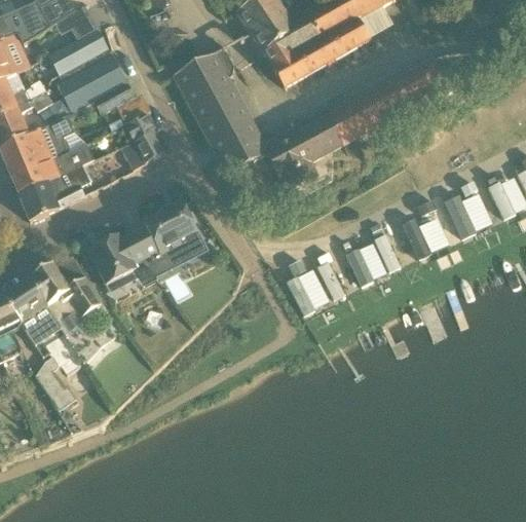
[(0,43),(15,35),(16,34),(21,43),(76,12),(68,0),(34,0),(35,2),(0,17),(0,43)]
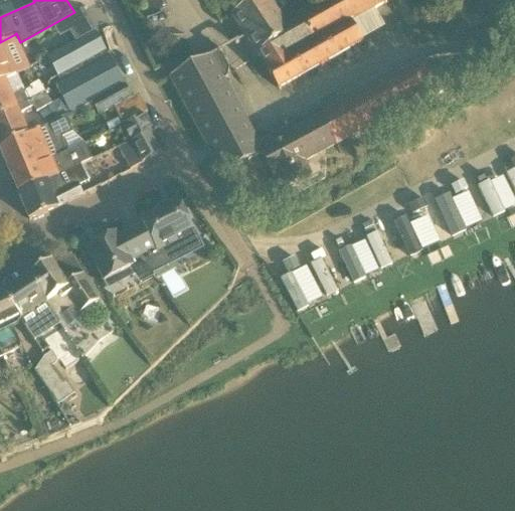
[(248,0),(230,12),(244,33),(279,87),(362,40),(351,20),(387,0),(324,0),(285,20),(272,0),(248,0)]
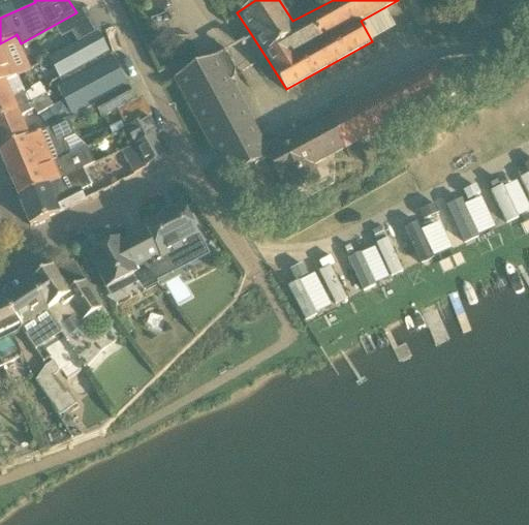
[(60,76),(109,50),(98,29),(49,56),(60,76)]
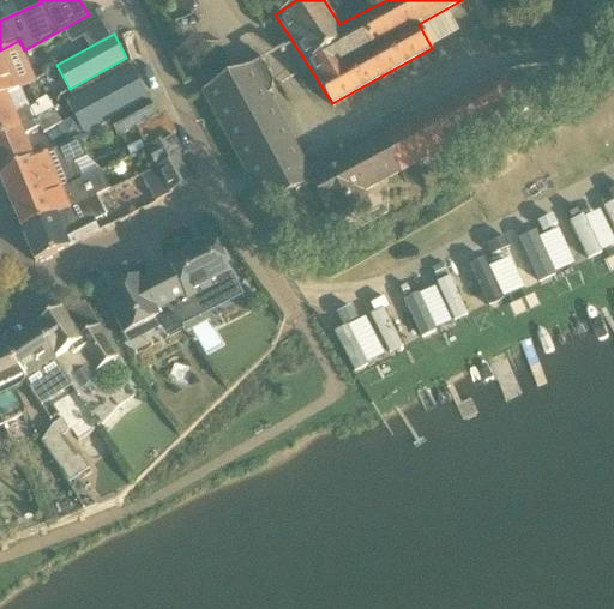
[(16,88),(35,77),(18,41),(0,50),(0,95),(5,94),(16,88)]
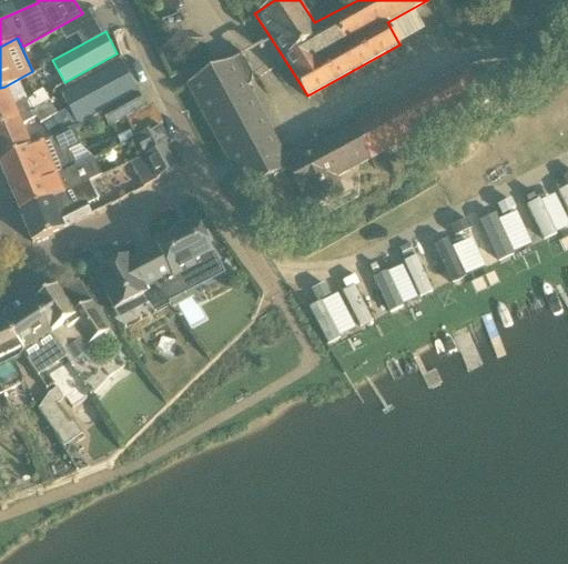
[(246,189),(290,165),(310,209),(344,192),(336,175),(484,96),(467,64),(320,142),(316,136),(283,153),(246,86),(251,82),(252,72),(242,54),(232,60),(190,82),(246,189)]
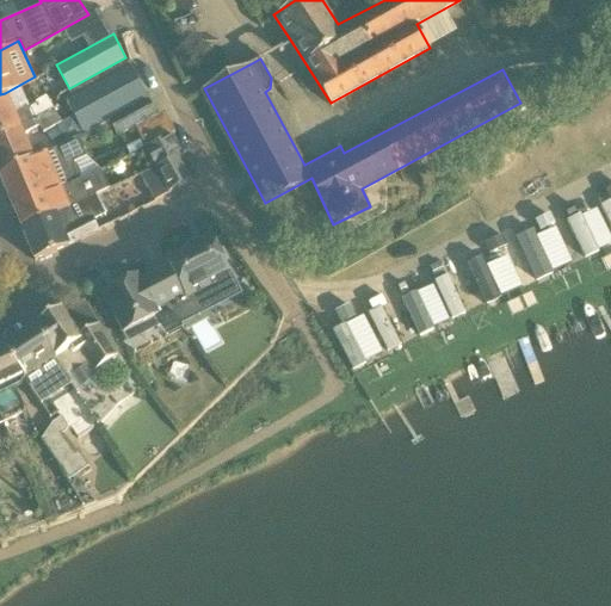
[(85,133),(109,119),(148,98),(129,65),(67,99),(85,133)]
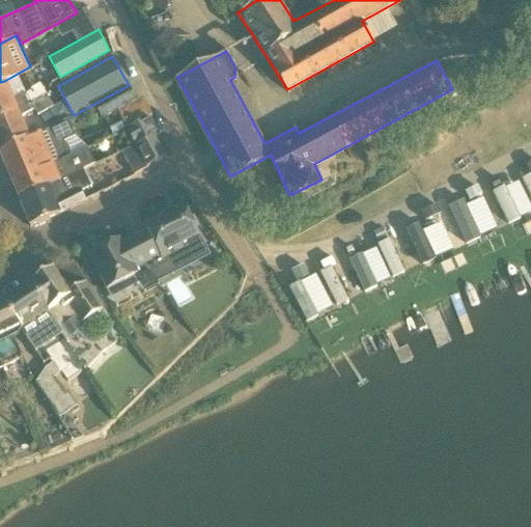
[(0,82),(0,117),(18,109),(47,93),(39,82),(26,90),(29,96),(16,104),(4,81),(0,82)]
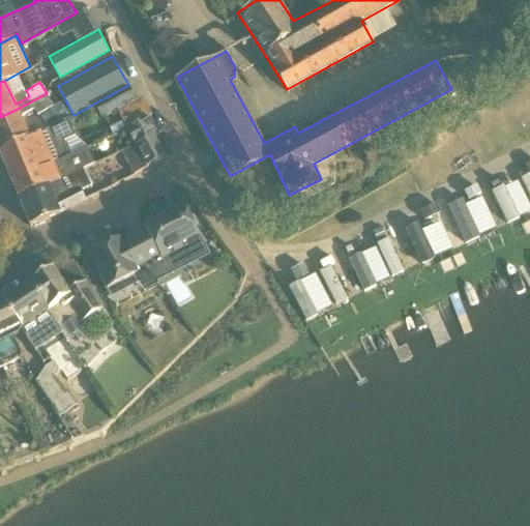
[(136,99),(128,85),(94,104),(101,117),(136,99)]
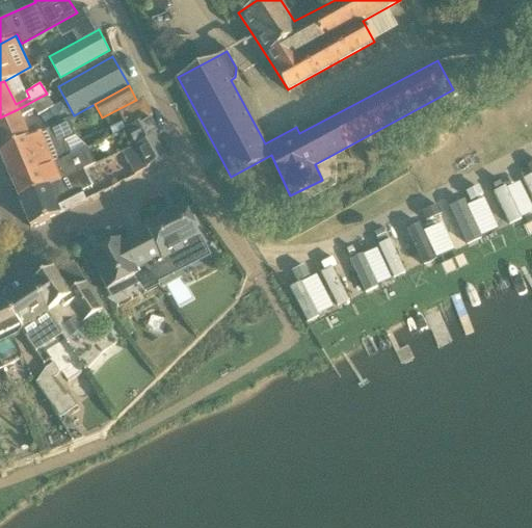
[(531,89),(519,95),(526,115),(531,112),(531,89)]
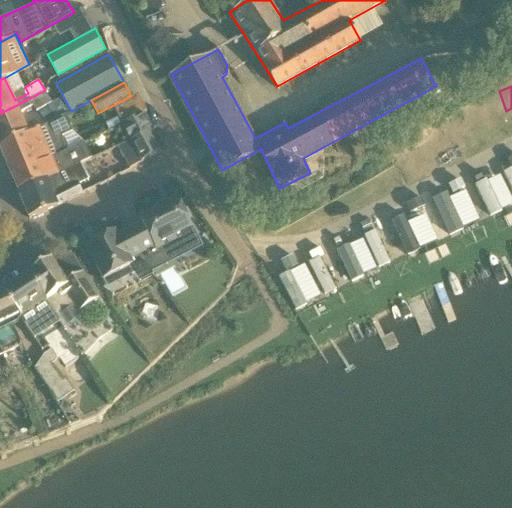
[(0,113),(0,146),(0,147),(30,132),(20,111),(35,103),(37,108),(51,101),(45,90),(17,105),(0,113)]
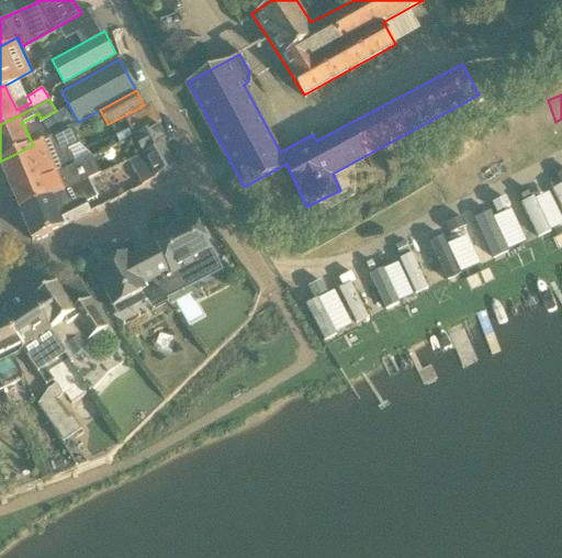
[(144,152),(166,142),(169,141),(168,137),(160,122),(133,135),(132,135),(138,149),(144,152)]
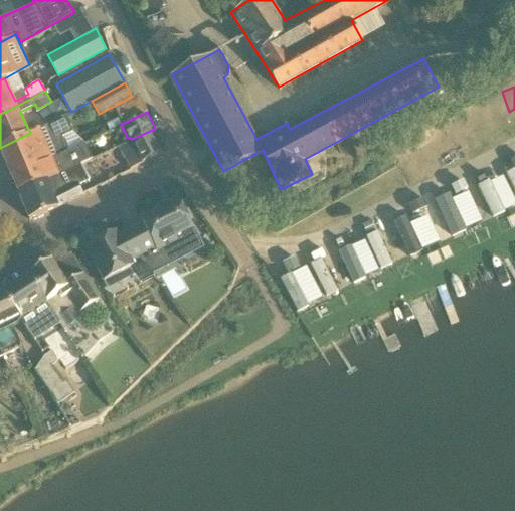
[(42,127),(30,133),(0,148),(12,176),(53,160),(69,150),(62,136),(73,131),(71,124),(69,119),(66,118),(65,114),(42,127)]
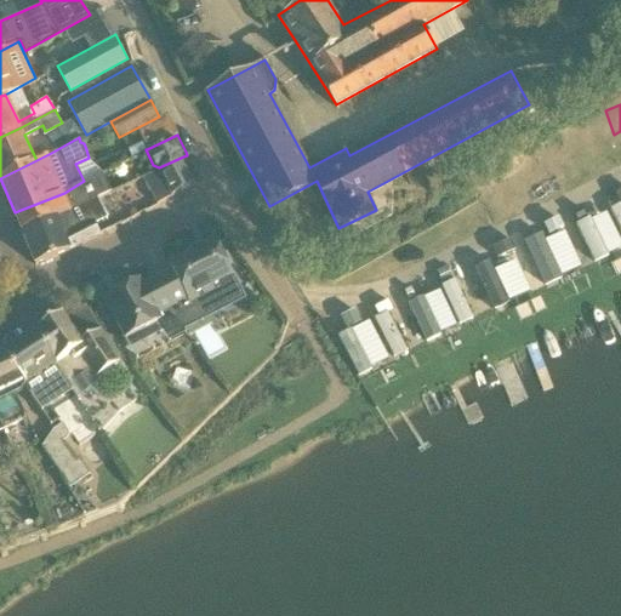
[(143,176),(157,201),(171,193),(195,181),(183,157),(159,167),(143,176)]
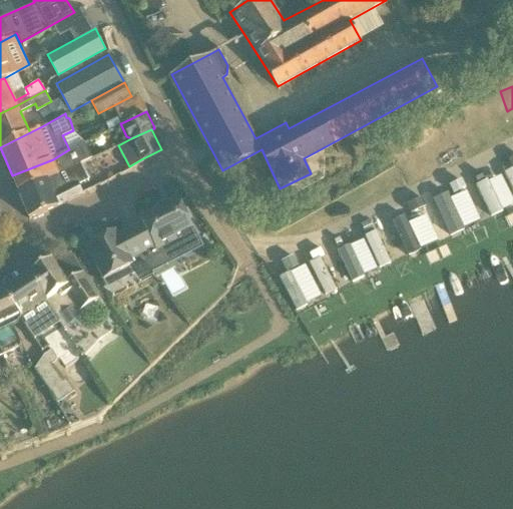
[(12,175),(18,190),(46,179),(59,174),(70,169),(69,167),(91,156),(84,141),(69,149),(53,159),(12,175)]
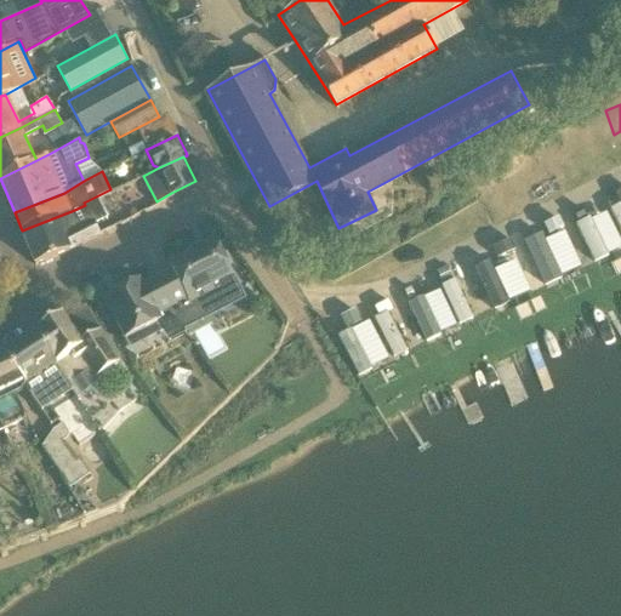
[(592,258),(620,246),(620,239),(607,207),(576,221),(592,258)]
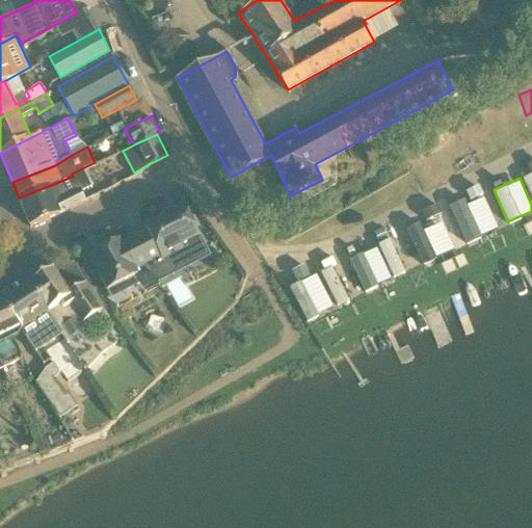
[(48,186),(19,198),(30,225),(59,213),(85,199),(78,186),(65,192),(61,181),(48,186)]
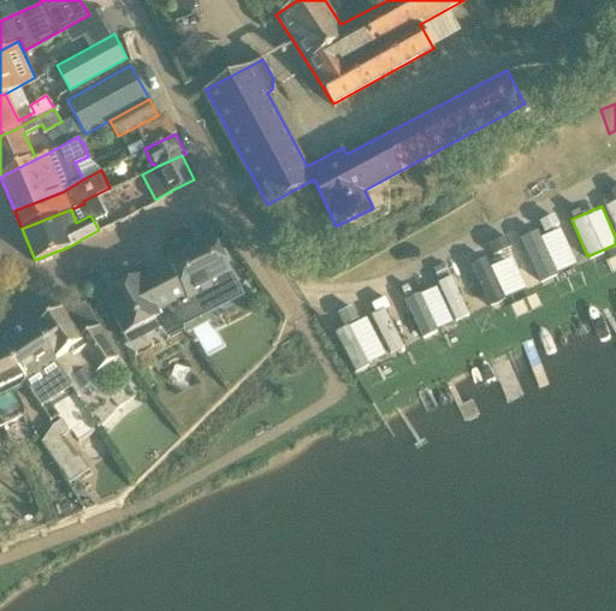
[(521,237),(539,278),(578,262),(560,221),(521,237)]
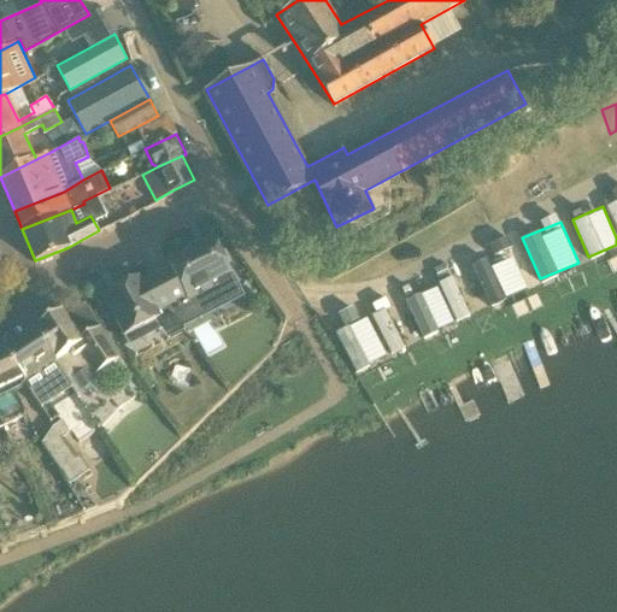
[(171,265),(156,274),(172,306),(188,298),(192,306),(216,294),(218,298),(239,288),(231,272),(213,236),(168,259),(171,265)]
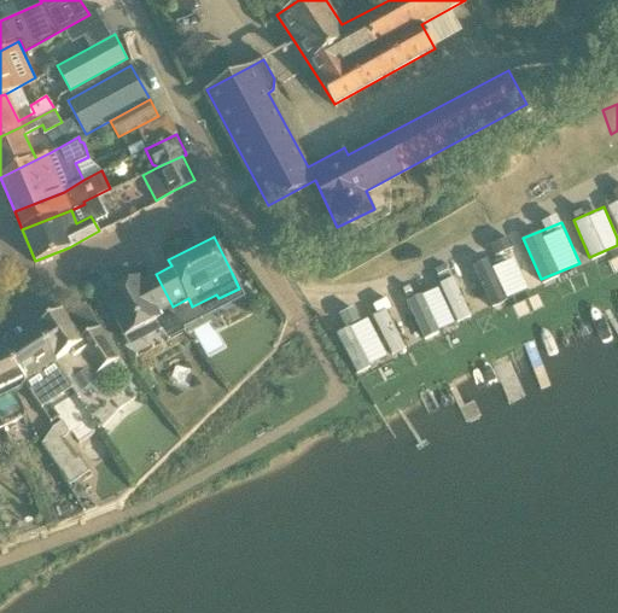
[(472,262),(477,276),(465,281),(476,308),(528,289),(516,255),(491,264),(488,255),(472,262)]
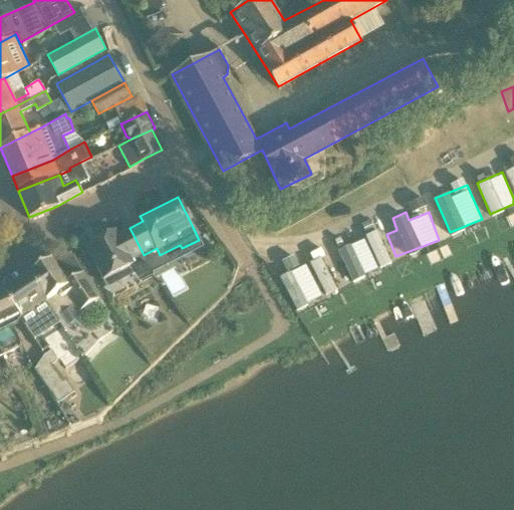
[(144,255),(130,228),(117,234),(115,230),(86,244),(103,279),(133,264),(132,261),(144,255)]
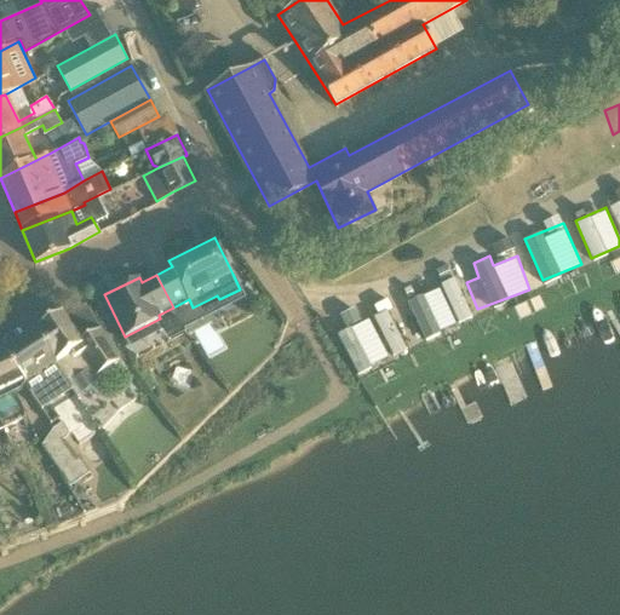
[(403,297),(418,338),(472,319),(457,277),(403,297)]
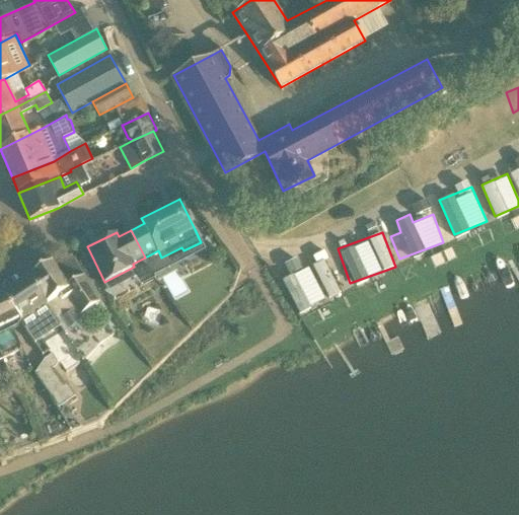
[(323,249),(311,254),(326,296),(339,291),(323,249)]
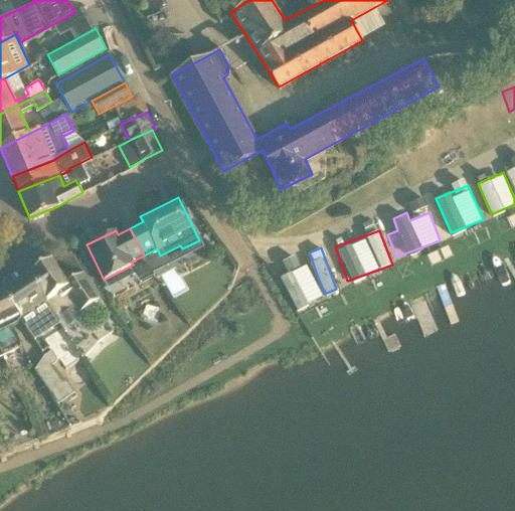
[(98,306),(101,297),(86,276),(69,286),(51,260),(29,275),(48,302),(61,322),(71,324),(98,306)]
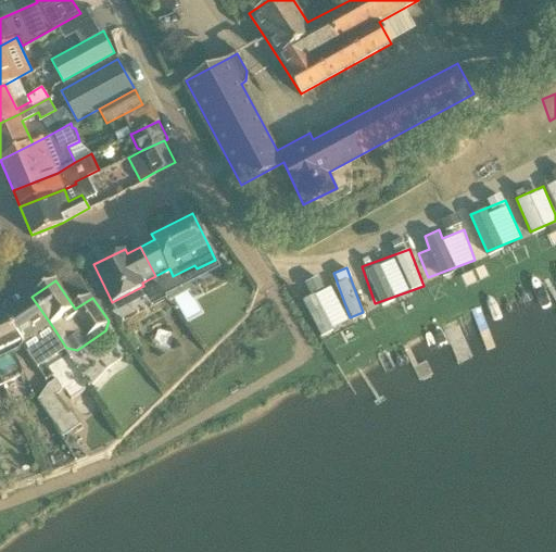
[(320,334),(350,318),(330,283),(302,298),(320,334)]
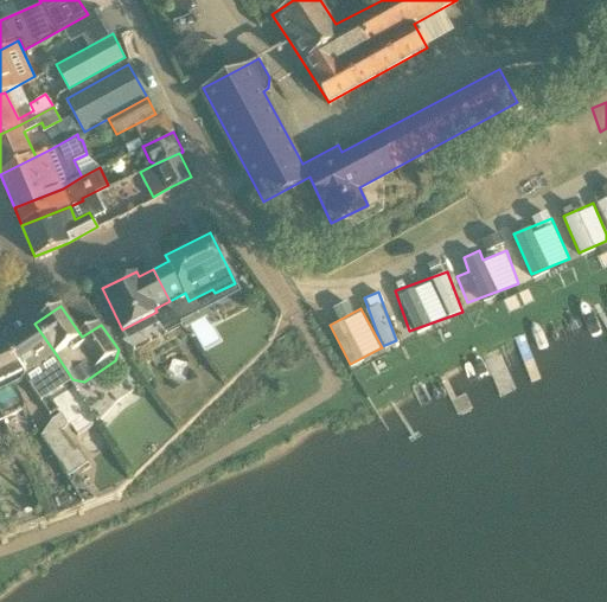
[(34,324),(5,344),(26,377),(27,376),(57,356),(34,324)]
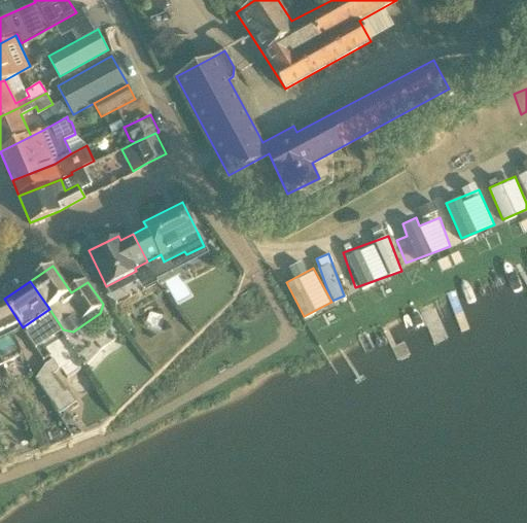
[(23,327),(4,299),(3,299),(0,300),(0,358),(2,363),(23,353),(13,334),(20,330),(23,327)]
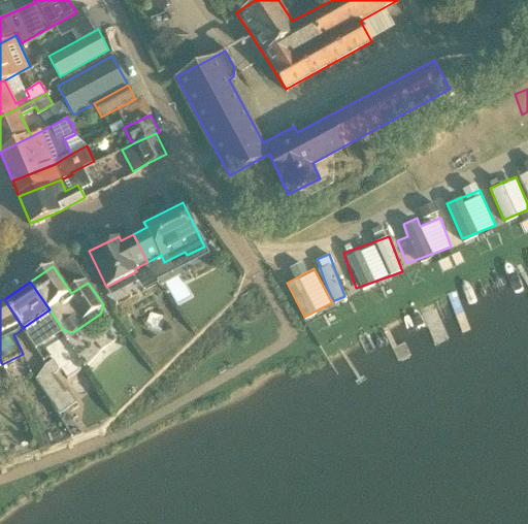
[(53,402),(66,394),(50,370),(37,380),(53,402)]
